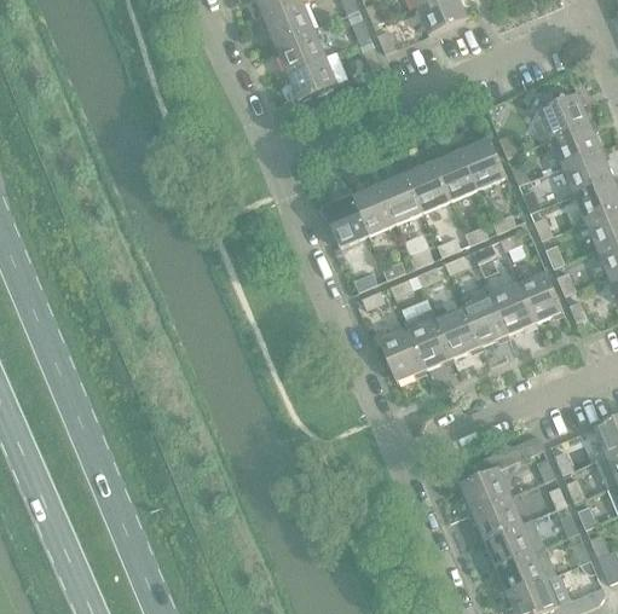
[(254,0),(261,18),(304,1),(302,0),(254,0)]
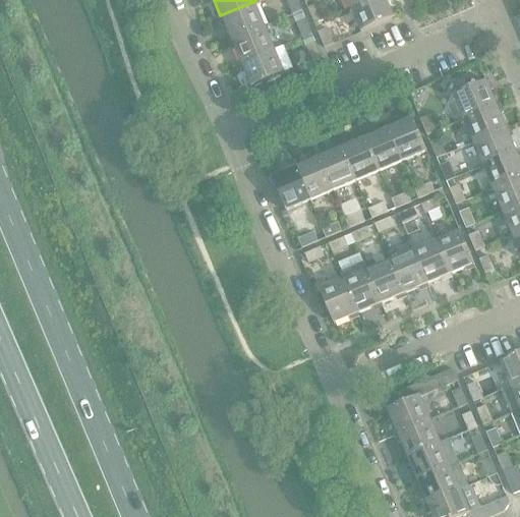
[(291,13),(301,9),(297,0),(285,0),(291,13)]
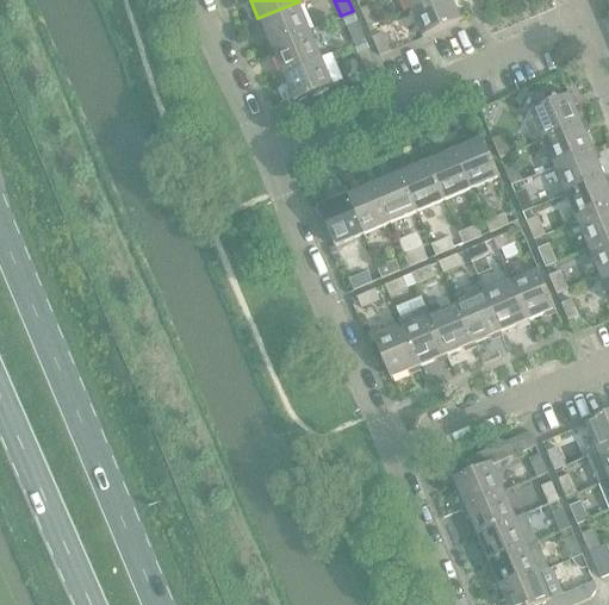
[(461,19),(453,0),(427,0),(410,7),(422,36),(461,19)]
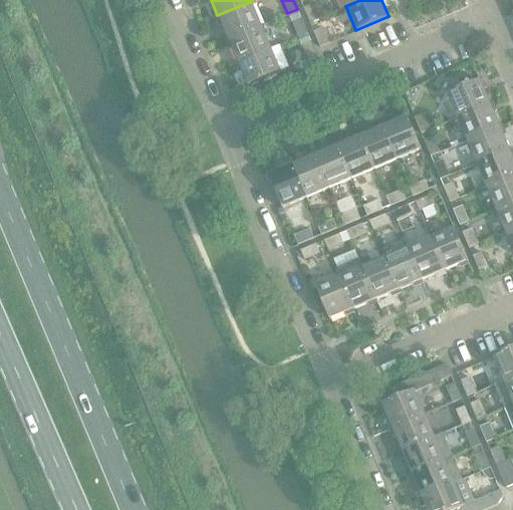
[(252,1),(217,15),(227,38),(261,24),(252,1)]
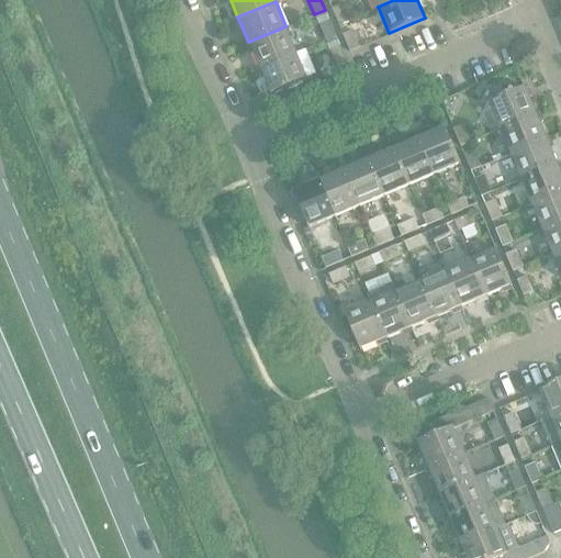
[(332,7),(338,24),(348,20),(340,2),(332,7)]
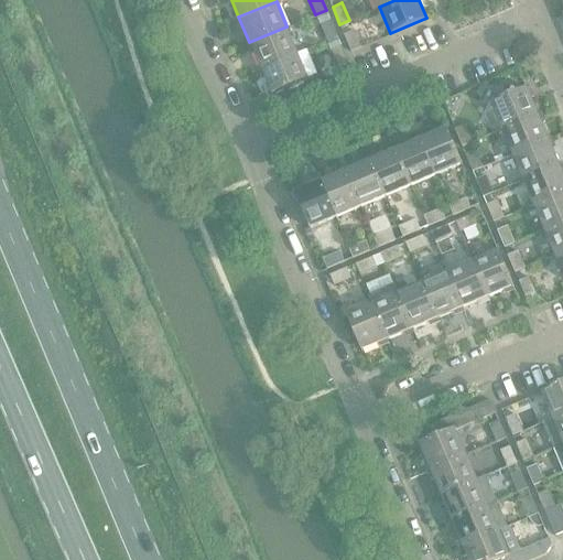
[(325,40),(336,35),(329,18),(318,22),(325,40)]
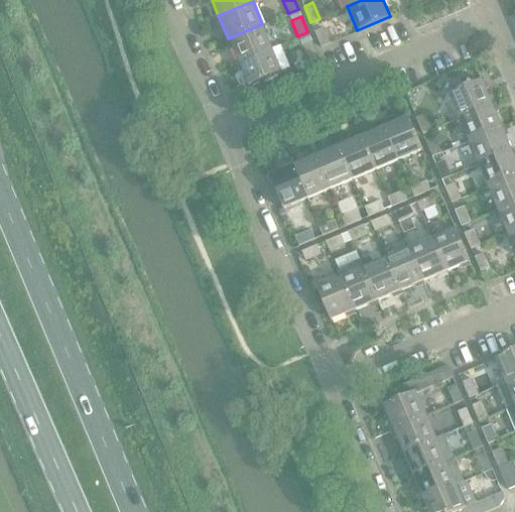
[(262,24),(228,38),(238,61),(272,47),(262,24)]
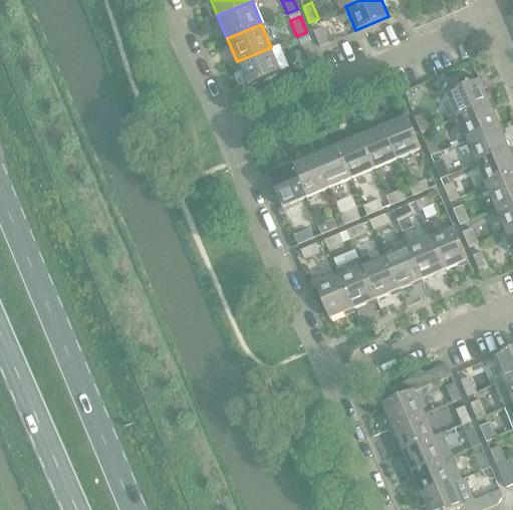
[(319,45),(329,41),(322,25),(313,29),(319,45)]
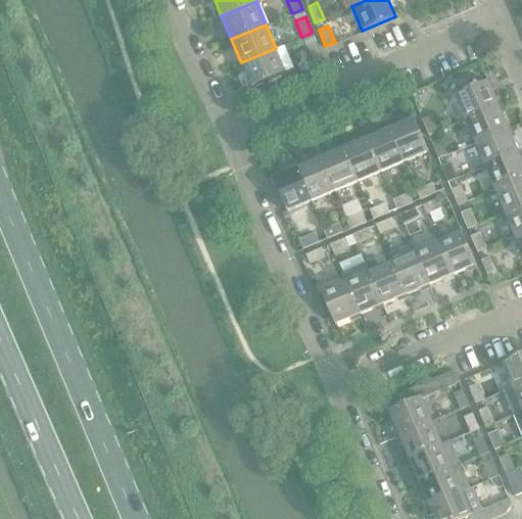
[(313,60),(322,56),(316,41),(306,45),(313,60)]
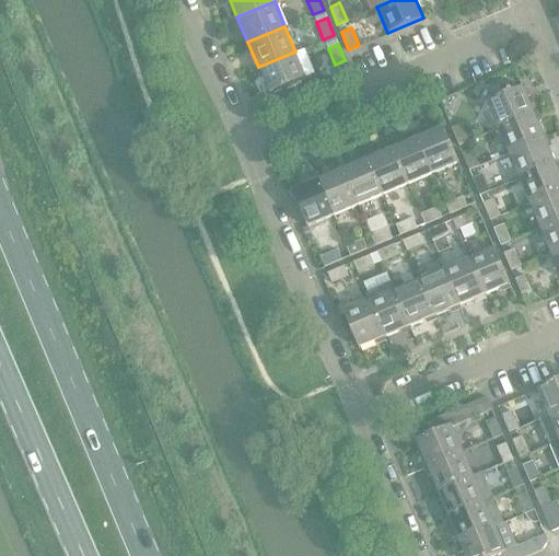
[(295,51),(258,67),(269,92),(283,87),(289,99),(316,88),(311,74),(306,77),(295,51)]
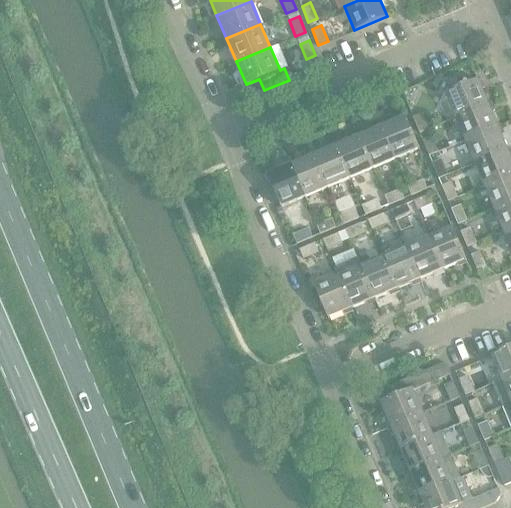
[(445,92),(455,116),(488,102),(479,78),(445,92)]
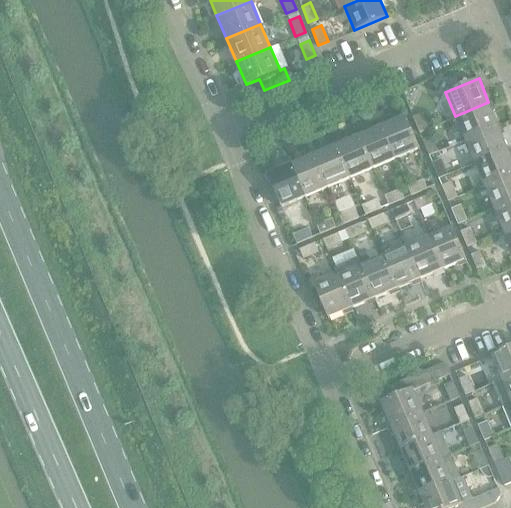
[(455,116),(464,139),(498,125),(488,102),(455,116)]
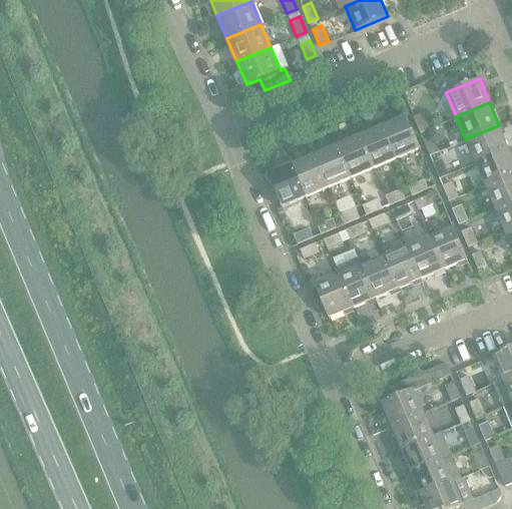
[(421,131),(430,127),(423,112),(414,115),(421,131)]
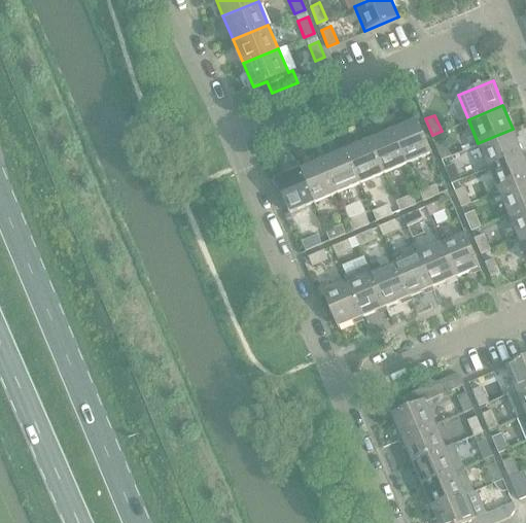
[(418,117),(393,128),(408,163),(432,152),(418,117)]
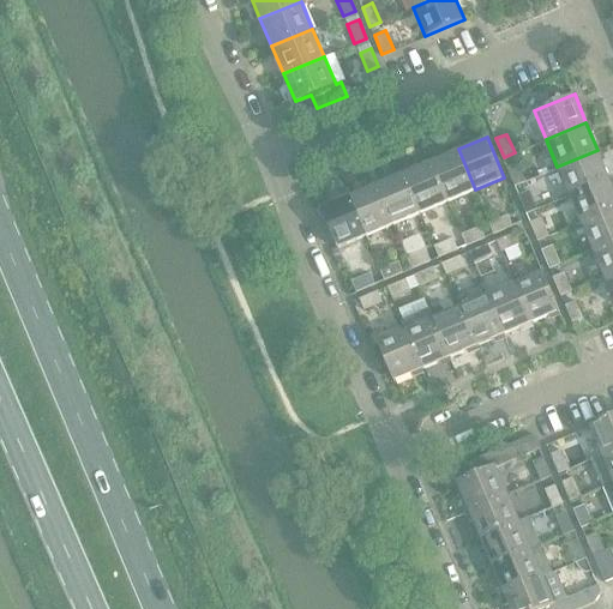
[(458,149),(431,161),(448,200),(475,190),(458,149)]
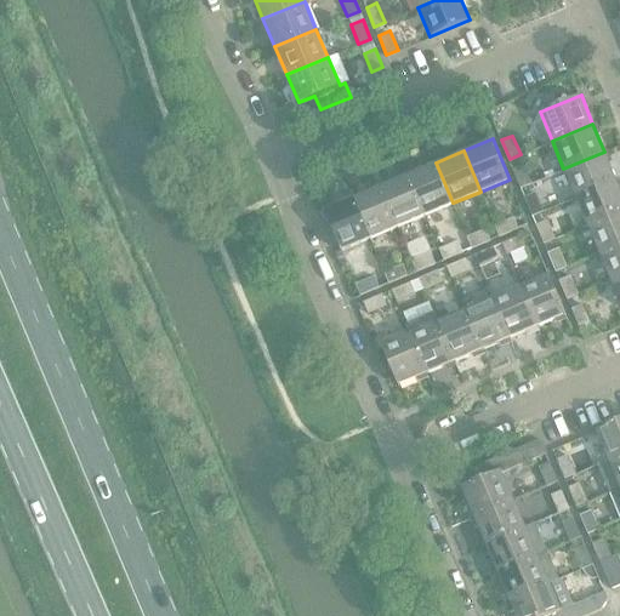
[(563,169),(575,197),(616,180),(604,152),(563,169)]
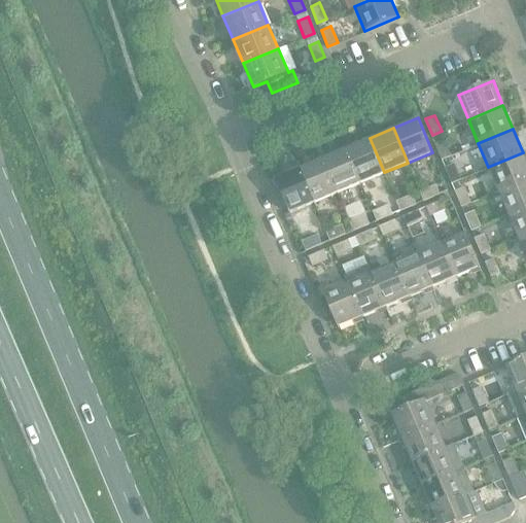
[(434,141),(442,159),(450,154),(443,137),(434,141)]
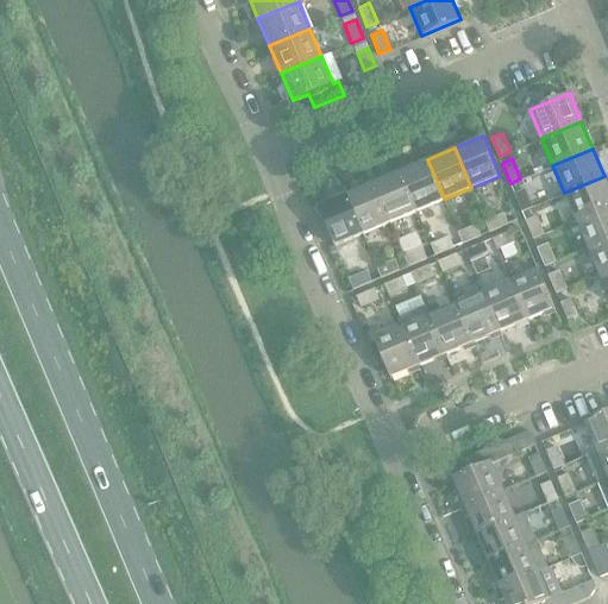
[(427,159),(400,170),(417,211),(444,199),(427,159)]
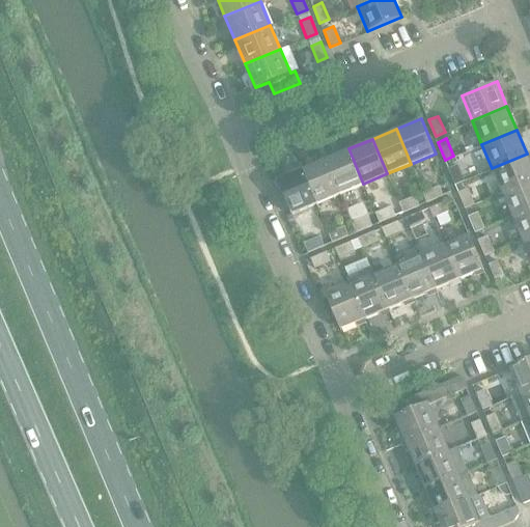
[(349,148),(326,159),(340,193),(363,184),(349,148)]
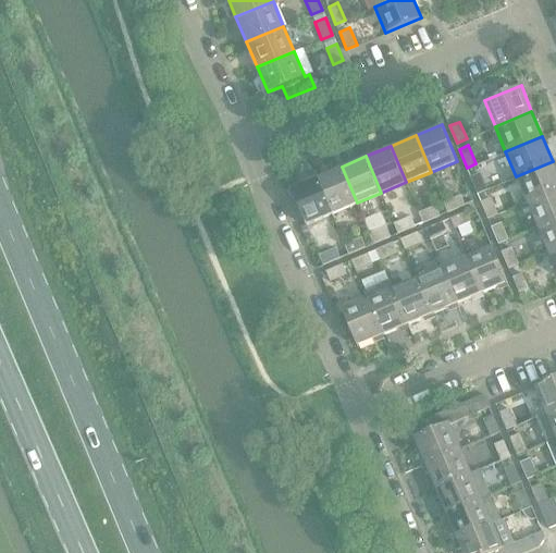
[(516,176),(526,201),(555,188),(555,169),(553,161),(516,176)]
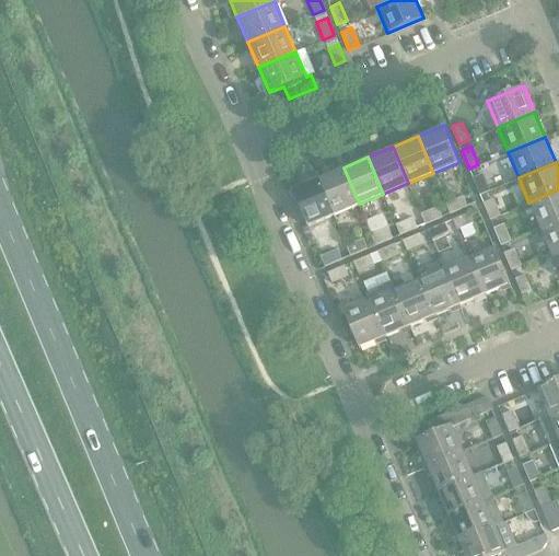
[(344,168),(318,177),(334,215),(359,204),(344,168)]
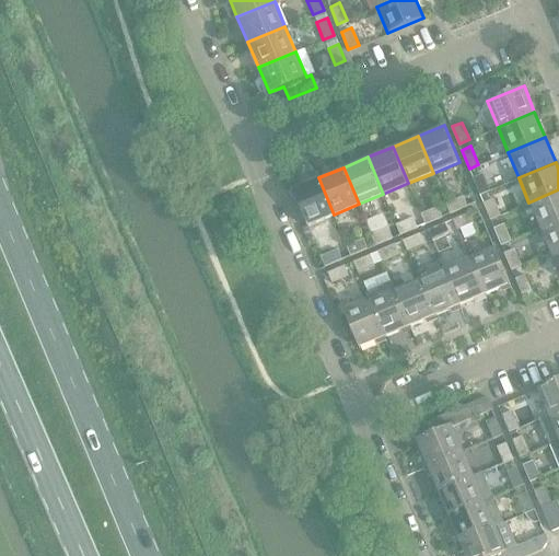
[(473,175),(480,194),(489,189),(482,171),(473,175)]
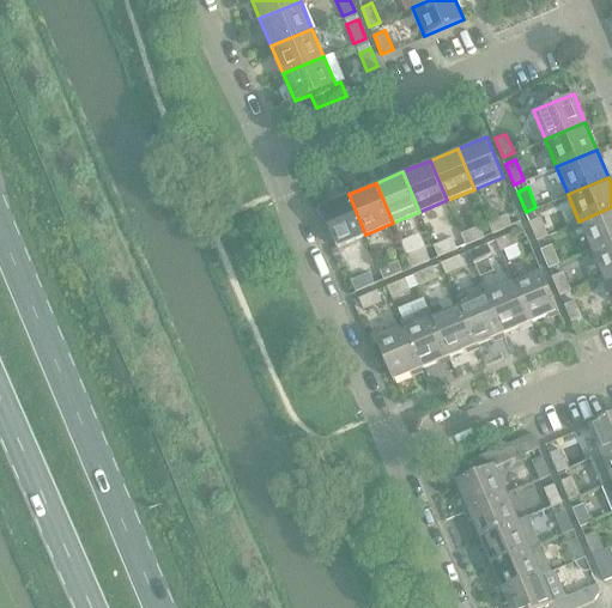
[(337,247),(365,235),(349,194),(320,206),(337,247)]
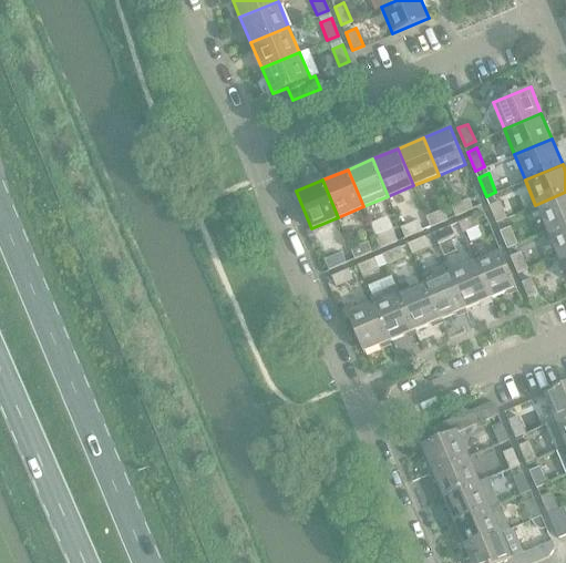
[(565,192),(535,205),(546,231),(565,222),(565,192)]
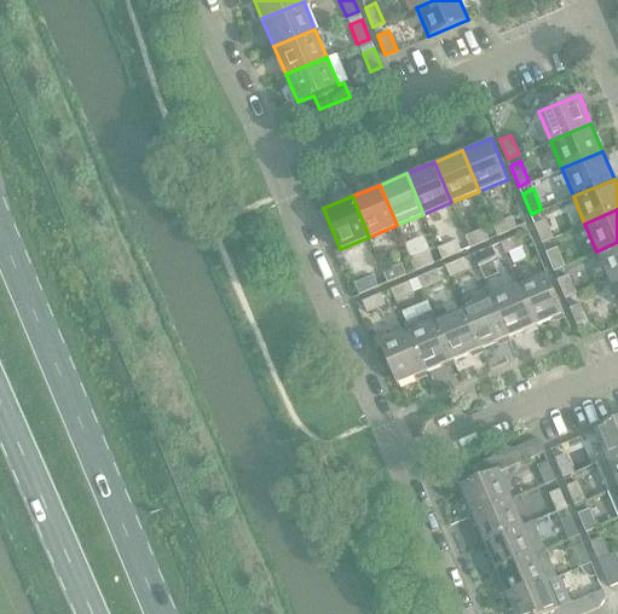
[(492,224),(497,233),(515,226),(512,215),(492,224)]
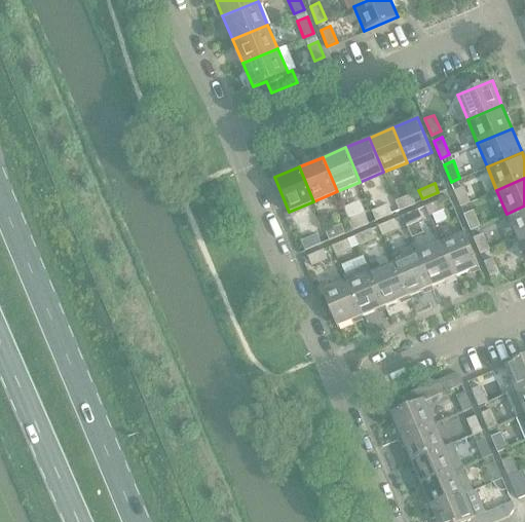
[(453,188),(460,206),(470,201),(462,184),(453,188)]
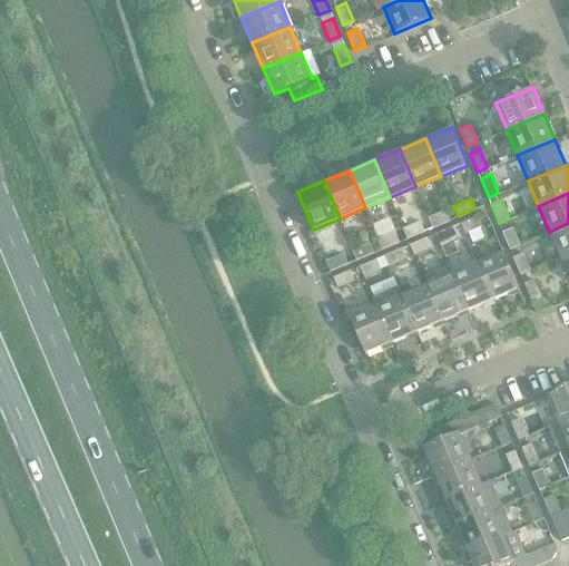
[(428,216),(432,226),(450,218),(445,208),(428,216)]
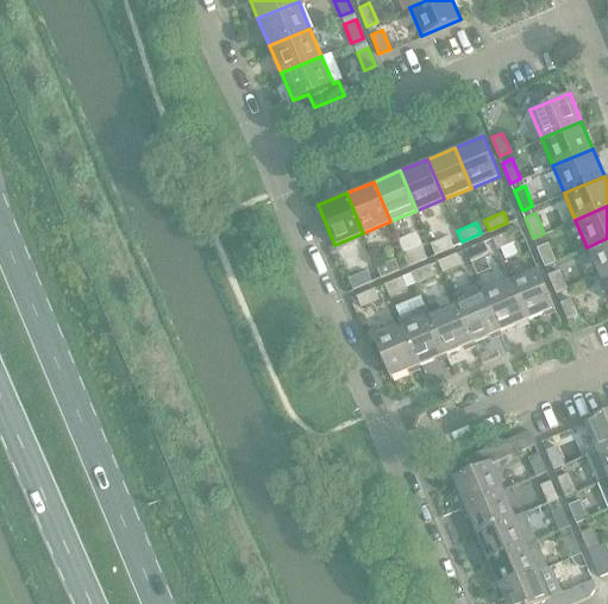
[(511,230),(493,237),(496,246),(514,239),(511,230)]
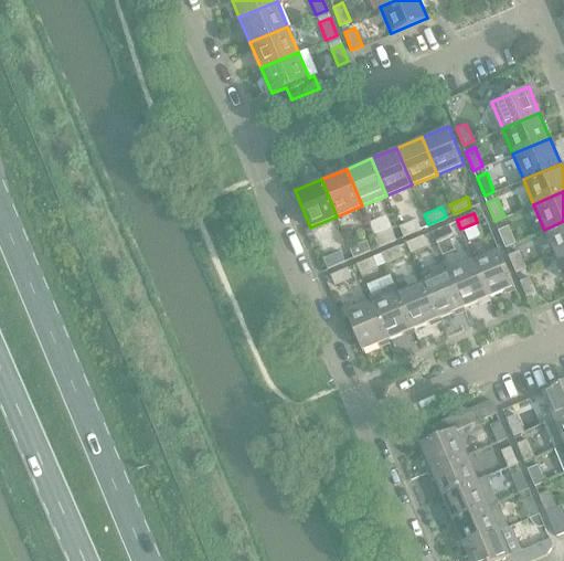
[(400,225),(403,234),(421,228),(416,218),(400,225)]
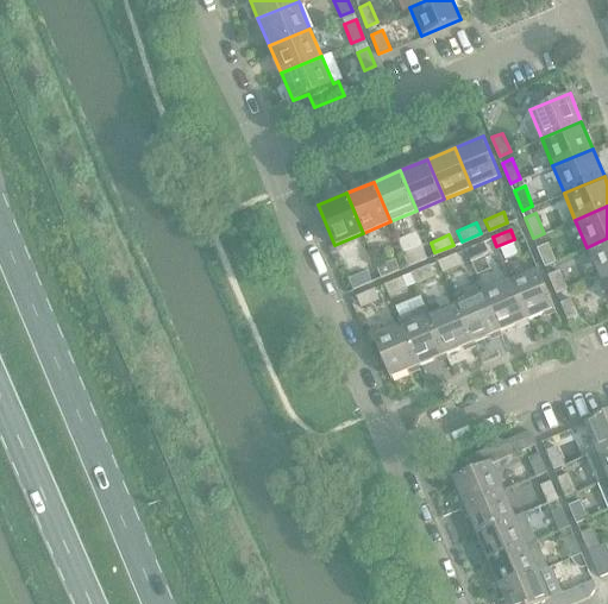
[(607,238),(587,247),(599,275),(607,270),(607,238)]
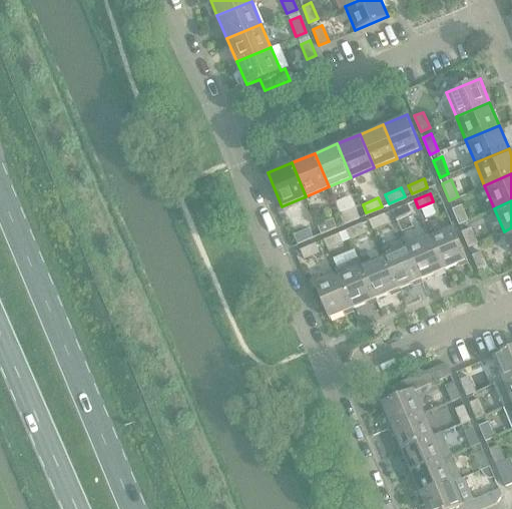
[(452,206),(459,223),(468,219),(461,202),(452,206)]
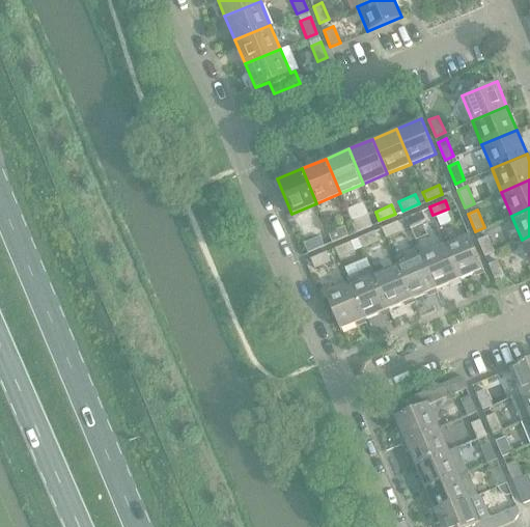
[(421,211),(406,217),(409,225),(425,219),(421,211)]
